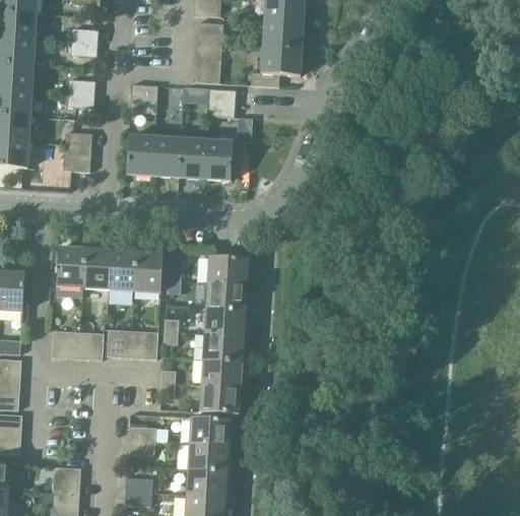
[(0,0),(0,11),(37,13),(37,0),(0,0)]
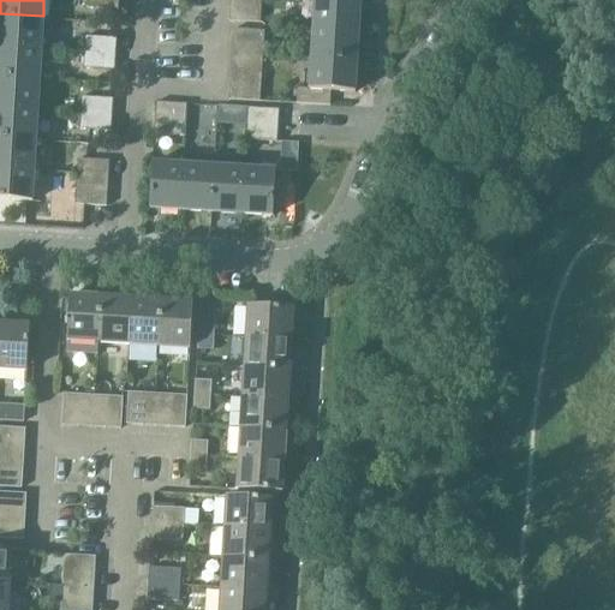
[(315,0),(314,25),(359,28),(360,0),(315,0)]
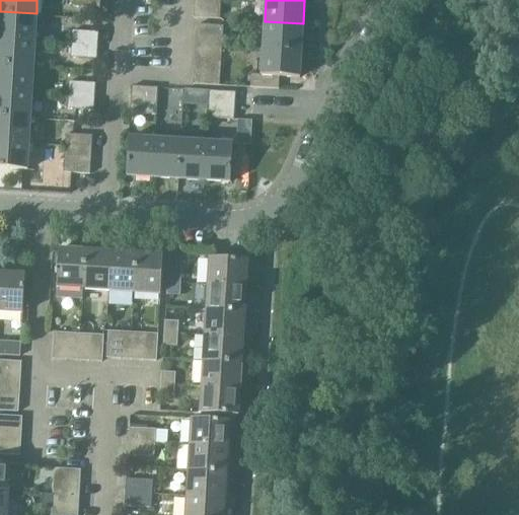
[(220,16),(220,3),(194,2),(194,14),(220,16)]
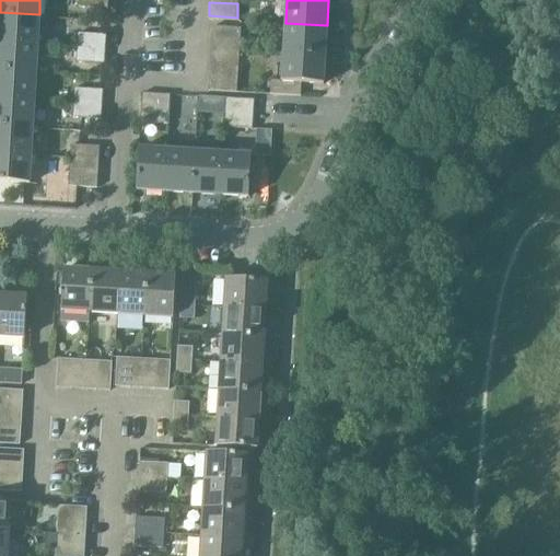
[(0,39),(37,43),(39,14),(0,12),(0,39)]
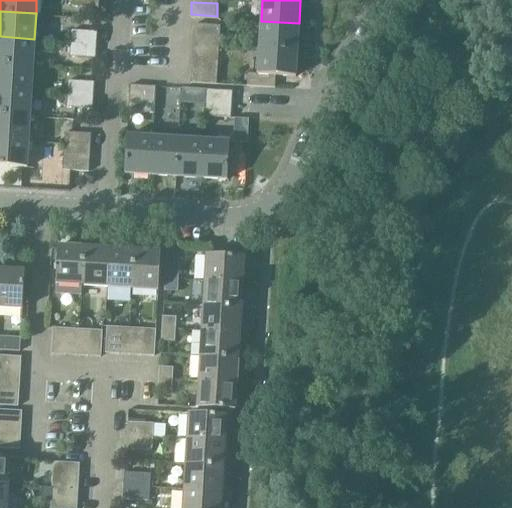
[(261,21),(259,46),(297,48),(299,23),(261,21)]
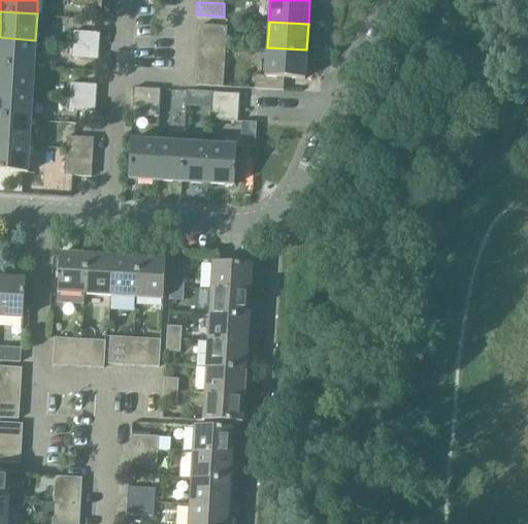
[(226,37),(227,24),(200,23),(199,36),(226,37)]
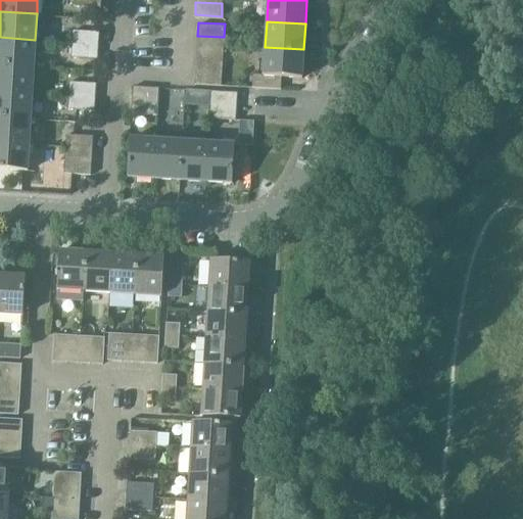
[(73,28),(72,42),(98,43),(99,30),(73,28)]
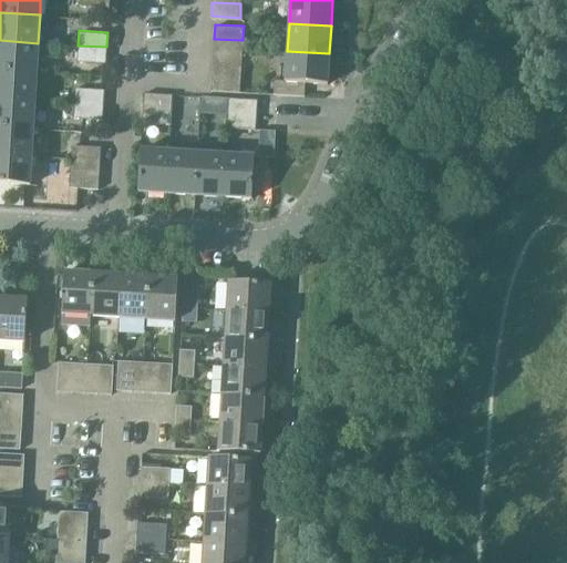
[(241,53),(243,40),(214,39),(214,51),(241,53)]
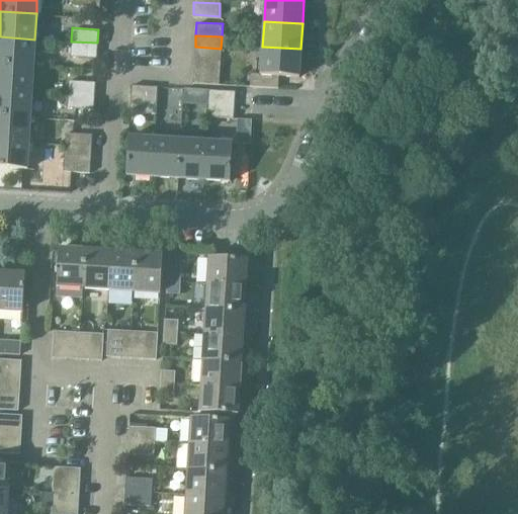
[(0,36),(0,62),(33,65),(34,39),(0,36)]
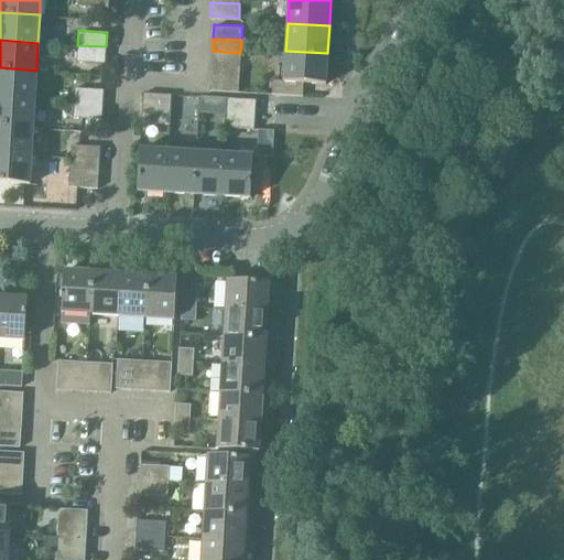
[(77,60),(106,62),(106,46),(77,45),(77,60)]
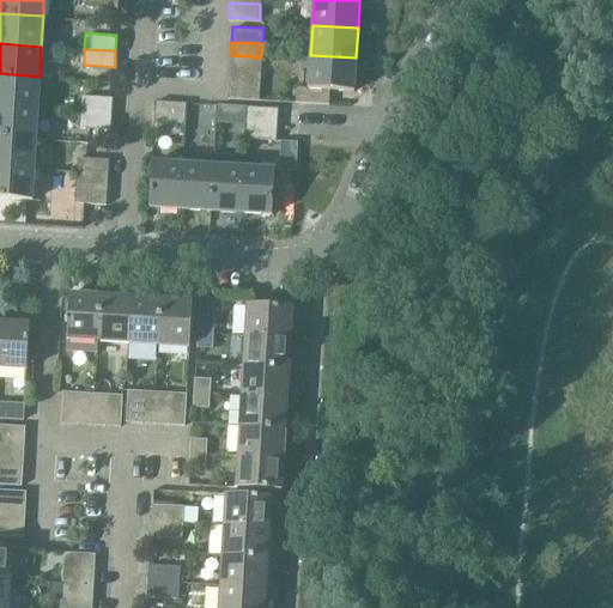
[(261,71),(261,58),(231,55),(230,68),(261,71)]
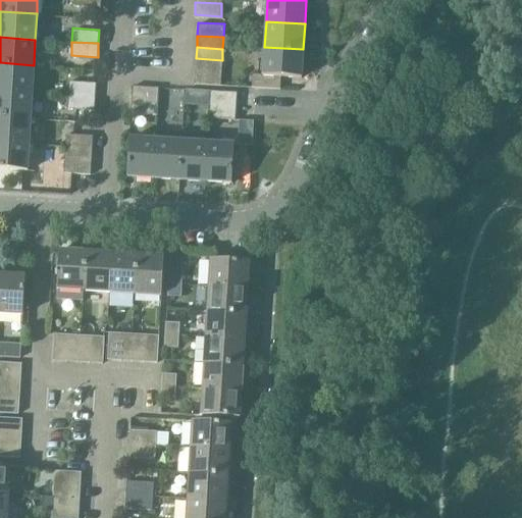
[(303,49),(264,47),(263,73),(281,74),(302,75),(303,49)]
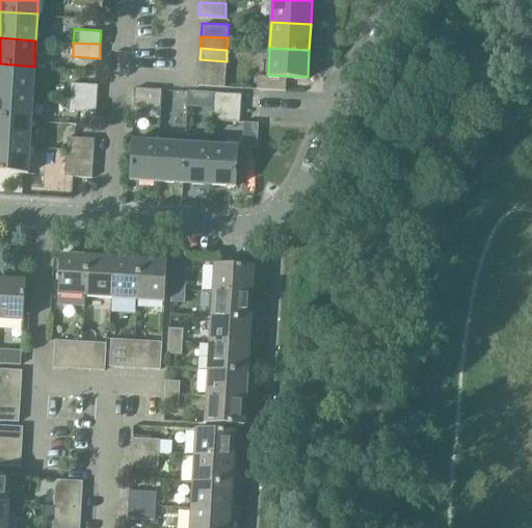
[(225,73),(227,61),(200,59),(198,71),(225,73)]
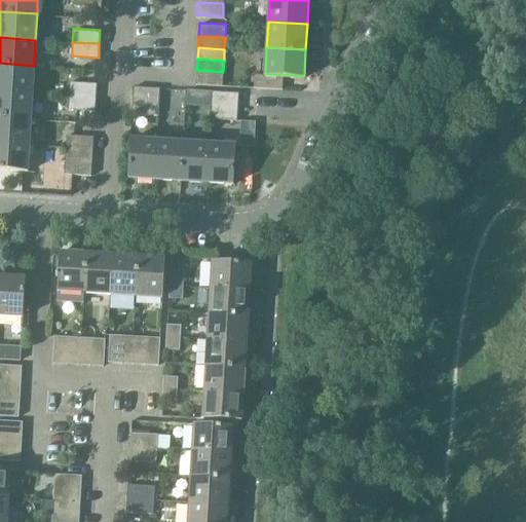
[(0,63),(0,88),(32,91),(34,66),(0,63)]
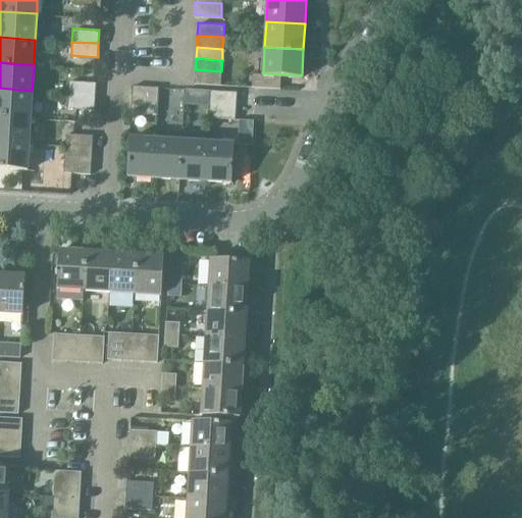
[(194,82),(220,84),(221,71),(195,69),(194,82)]
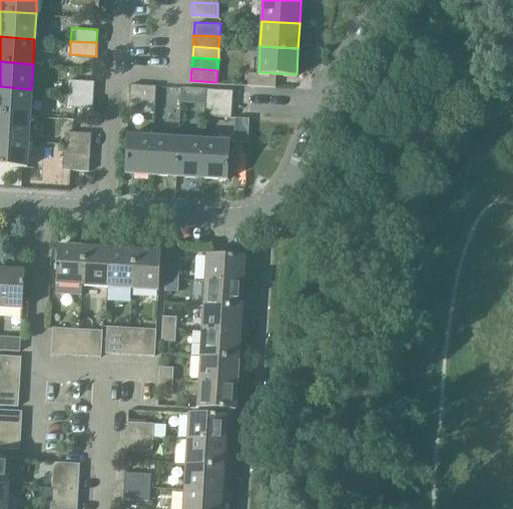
[(247,84),(249,84),(276,85),(277,73),(259,72),(248,71),(247,84)]
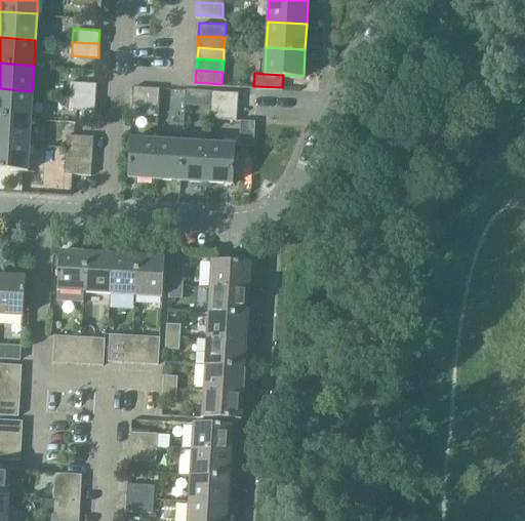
[(70,80),(69,93),(95,95),(96,81),(70,80)]
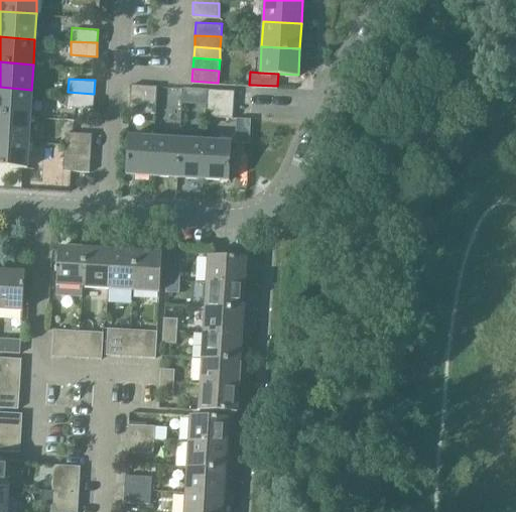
[(131,83),(130,96),(156,98),(157,85),(131,83)]
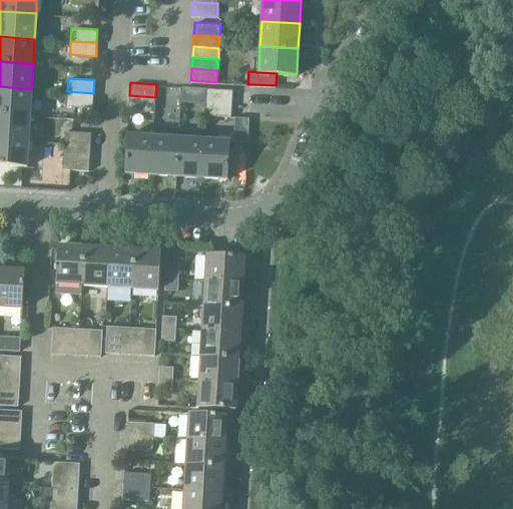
[(0,86),(0,112),(30,114),(31,89),(0,86)]
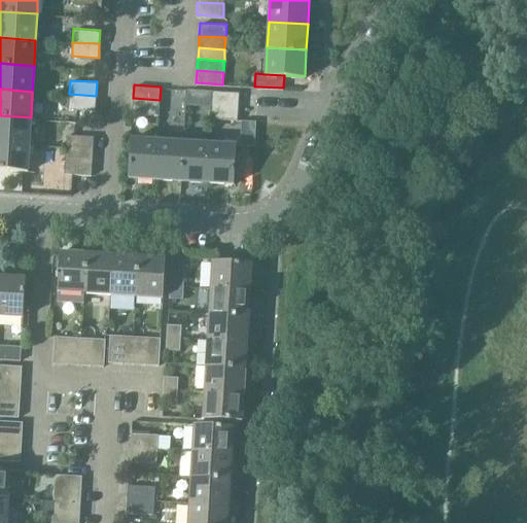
[(212,103),(239,105),(240,92),(213,90),(212,103)]
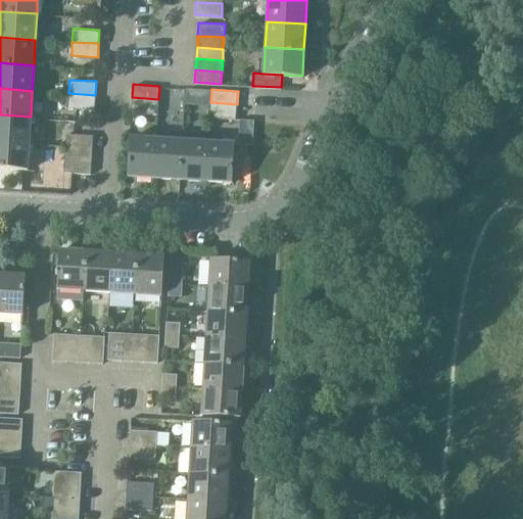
[(68,93),(67,106),(94,108),(95,95),(68,93)]
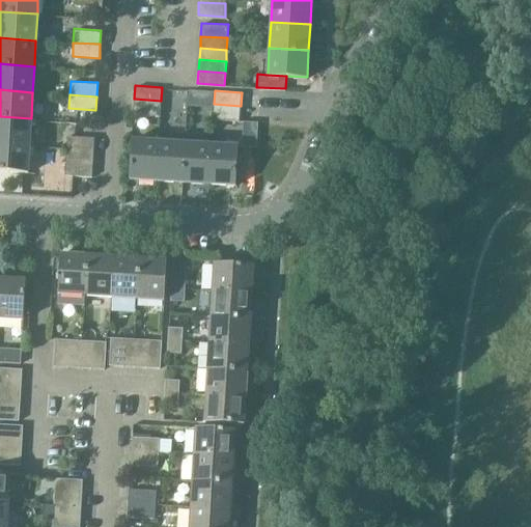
[(161,101),(134,99),(133,113),(160,114),(161,101)]
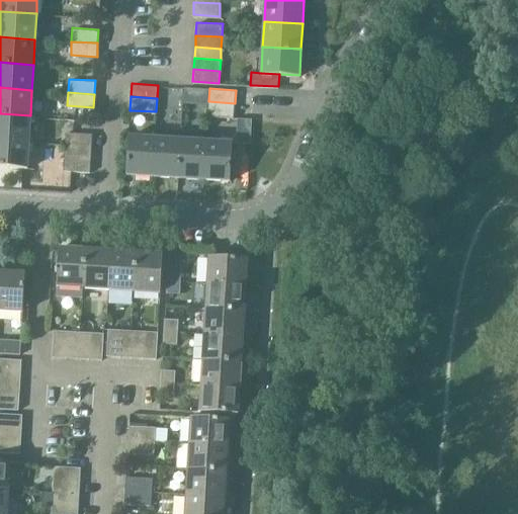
[(235,103),(208,101),(207,114),(234,116),(235,103)]
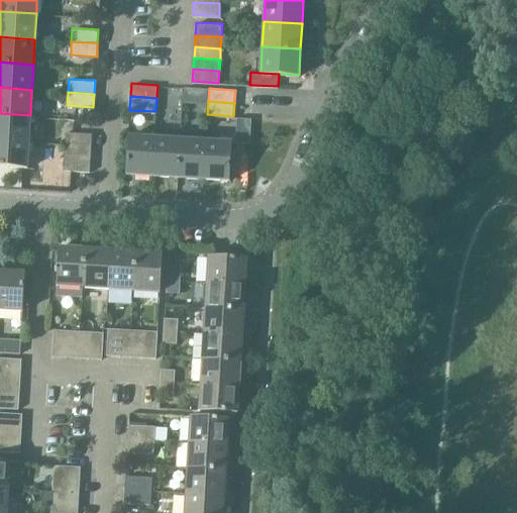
[(0,113),(0,138),(28,140),(30,115),(0,113)]
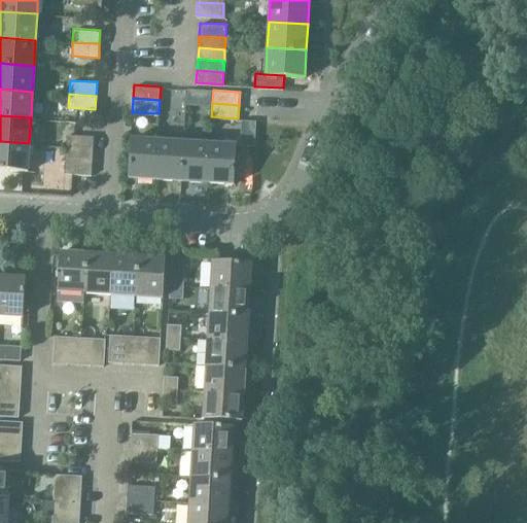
[(66,147),(93,148),(94,135),(67,133),(66,147)]
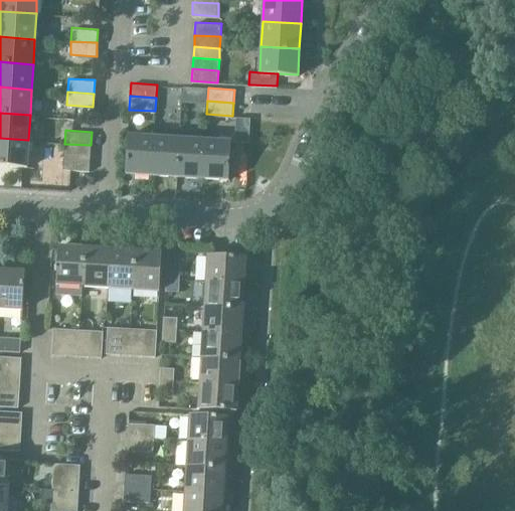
[(126,172),(152,174),(154,136),(128,134),(126,172)]
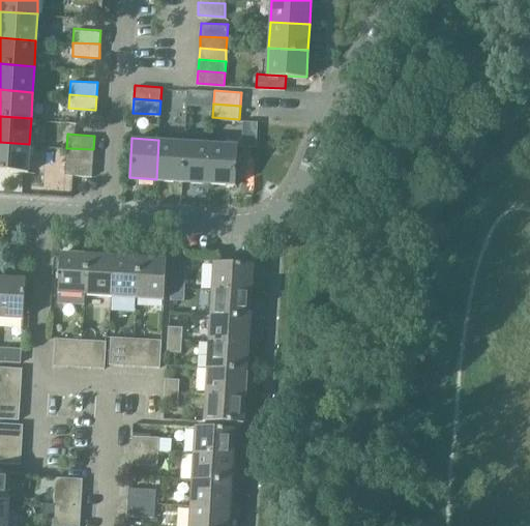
[(156,179),(182,180),(184,141),(158,140),(156,179)]
